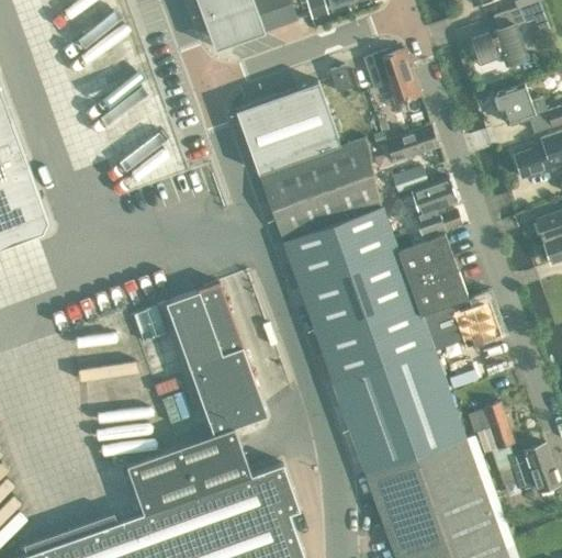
[(195,0),(215,52),(298,22),(289,0),(195,0)]
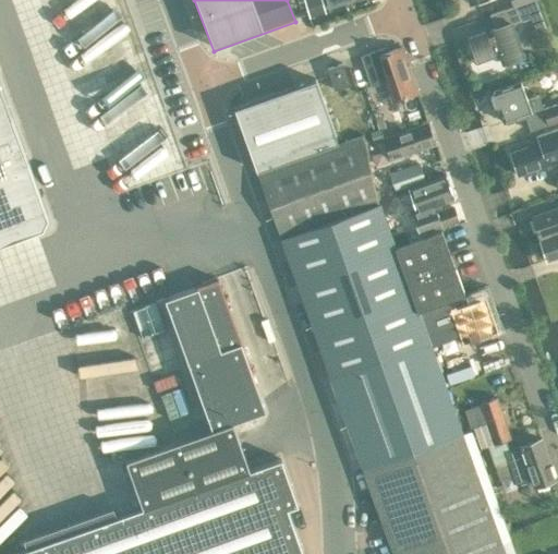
[(325,0),(329,12),(355,3),(354,0),(325,0)]
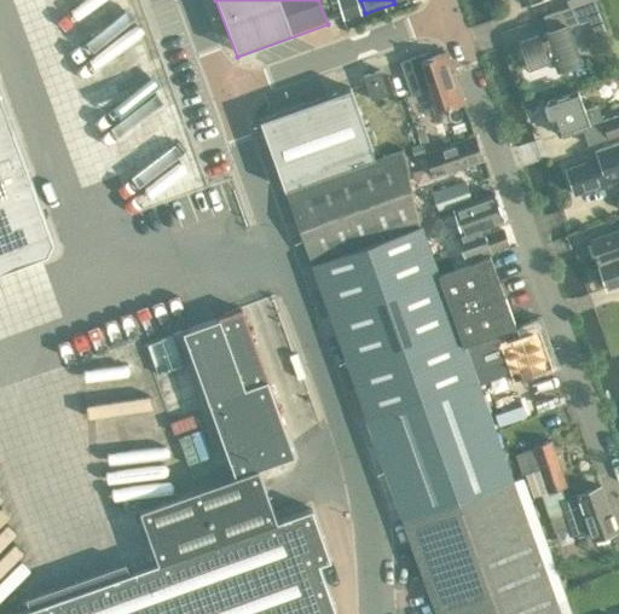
[(565,0),(570,11),(572,10),(596,1),(595,0),(565,0)]
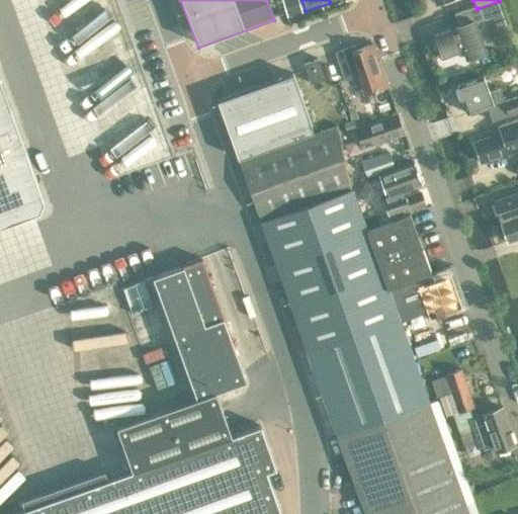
[(479,8),(477,9),(454,17),(459,29),(455,31),(456,33),(450,36),(449,33),(435,38),(443,60),(457,55),(456,53),(462,51),(466,62),(486,55),(475,25),(484,22),(479,8)]
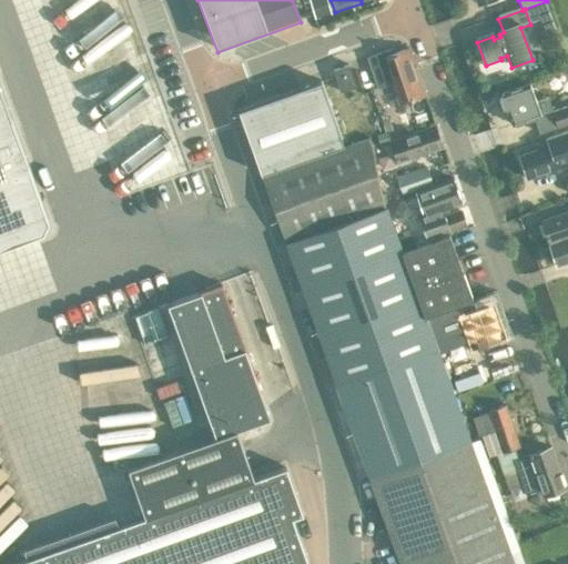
[(368,60),(367,60),(378,90),(394,86),(401,108),(425,99),(408,52),(408,51),(395,56),(394,51),(368,60)]
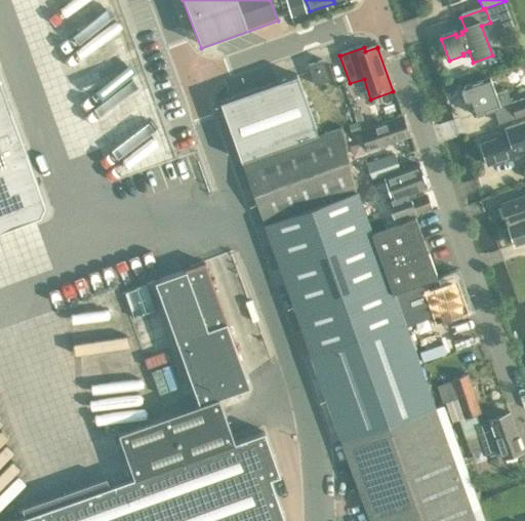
[(308,68),(315,88),(329,83),(323,64),(308,68)]
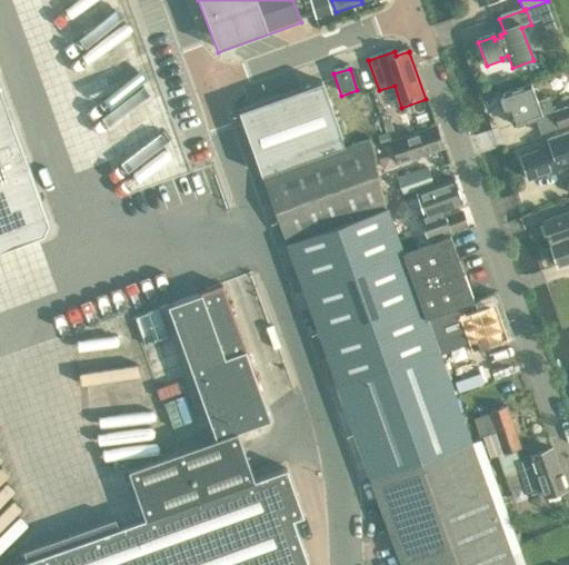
[(321,85),(239,115),(261,178),(345,149),(321,85)]
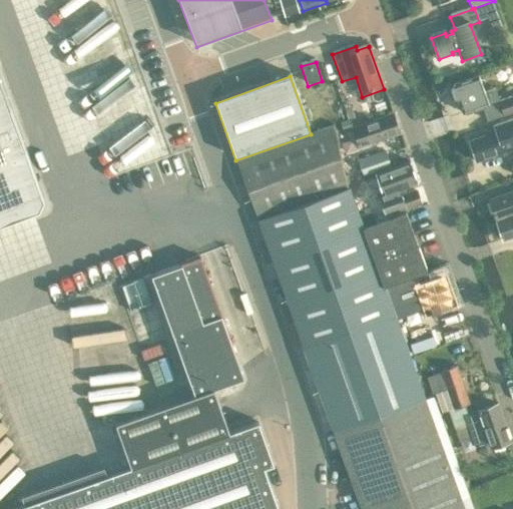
[(484,94),(479,79),(454,88),(451,93),(454,101),(459,104),(464,116),(483,109),(488,123),(512,113),(512,97),(499,103),(495,91),(484,94)]
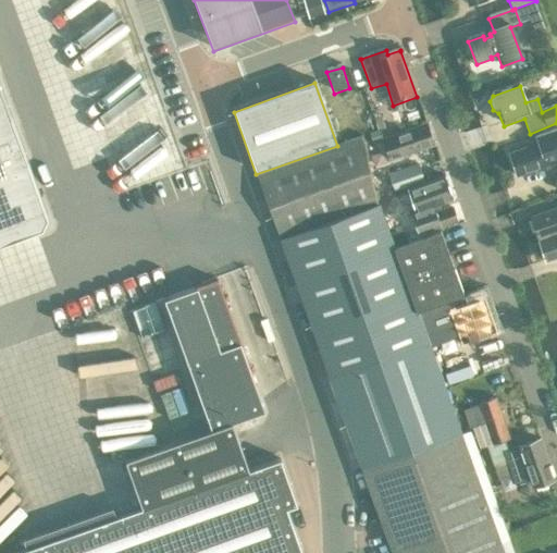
[(0,243),(41,229),(46,220),(0,89),(0,243)]
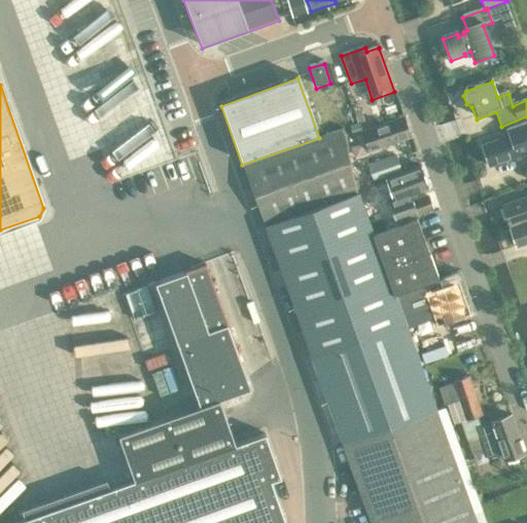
[(369,154),(411,139),(405,120),(362,135),(369,154)]
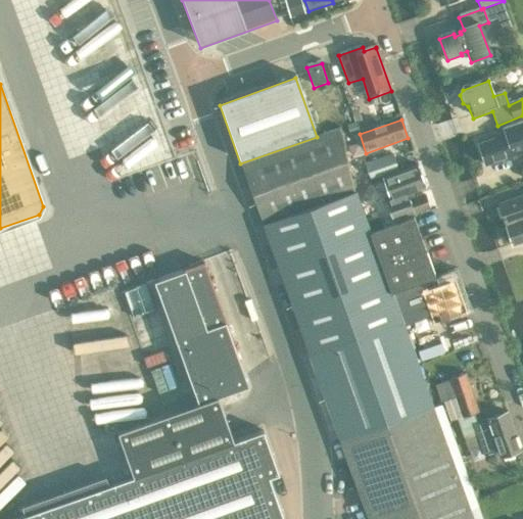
[(485,168),(522,153),(522,123),(503,130),(506,137),(478,147),(485,168)]
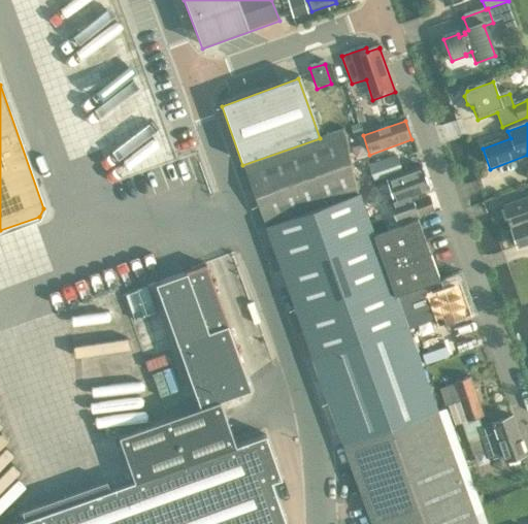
[(349,131),(352,139),(363,135),(360,127),(349,131)]
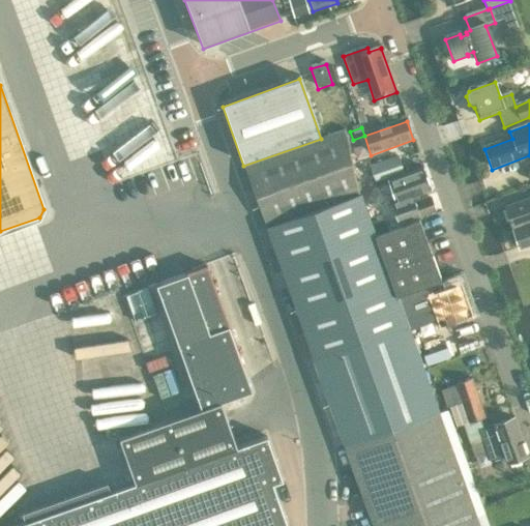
[(344,133),(244,169),(253,193),(258,206),(266,231),(360,198),(360,197),(358,198),(344,133)]
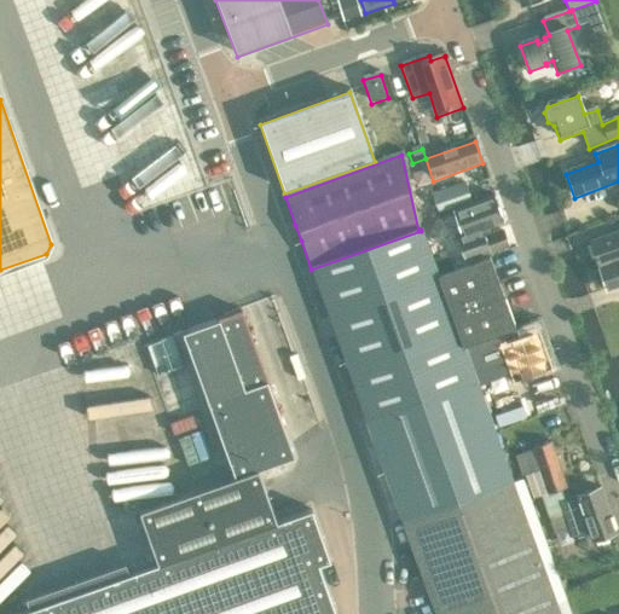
[(464,185),(432,197),(439,215),(472,204),(464,185)]
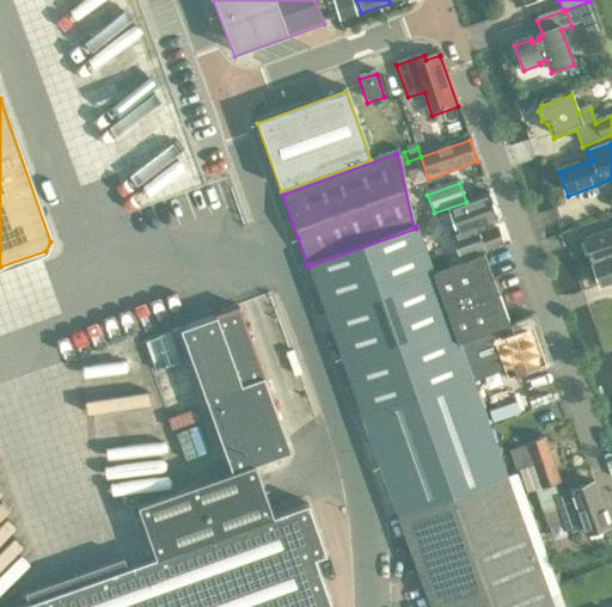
[(448,212),(457,237),(451,239),(459,261),(502,245),(497,232),(483,237),(479,228),(499,221),(489,196),(448,212)]
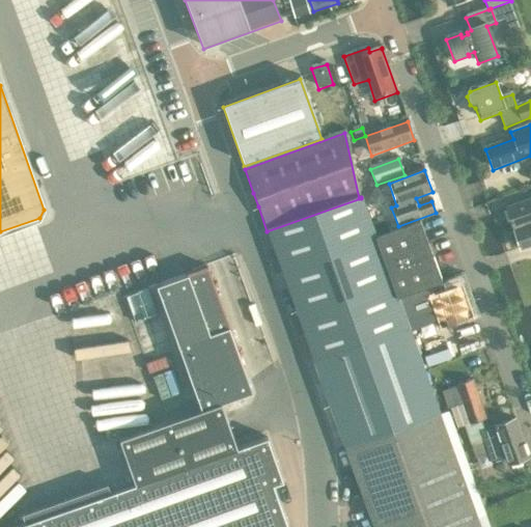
[(361,198),(267,231),(268,232),(275,252),(283,276),(288,292),(291,298),(305,337),(313,361),(322,383),(322,384),(345,376),(338,355),(409,329),(408,328),(397,300),(439,285),(442,284),(441,283),(420,223),(375,239),(361,198)]
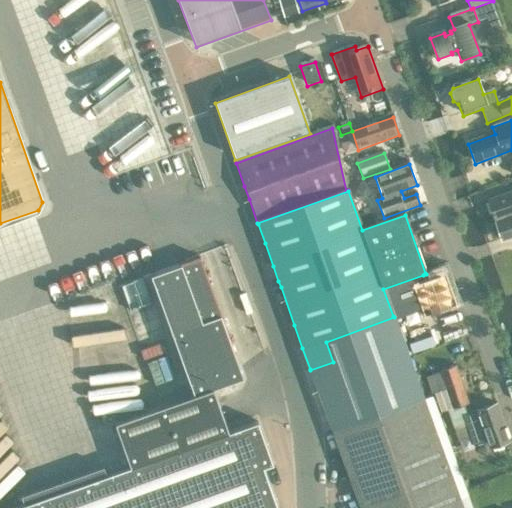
[(511,193),(488,202),(495,222),(511,216),(511,193)]
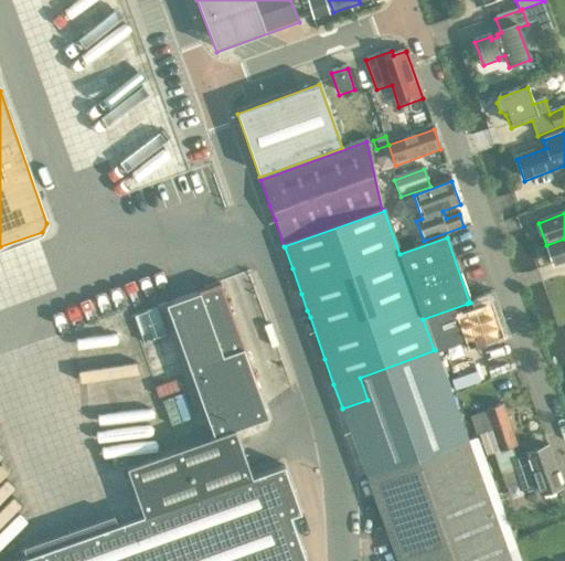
[(564,239),(546,245),(553,267),(564,263),(564,239)]
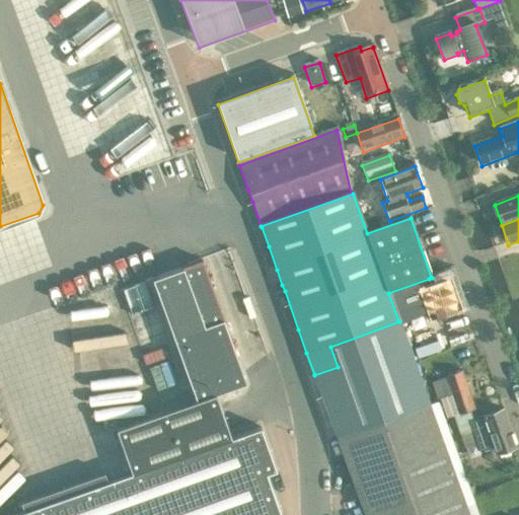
[(106,484),(19,514),(280,514),(267,475),(276,472),(262,432),(261,431),(231,441),(229,434),(220,406),(217,396),(247,384),(243,375),(203,263),(152,282),(197,403),(163,415),(118,431),(132,476),(106,486),(106,484)]
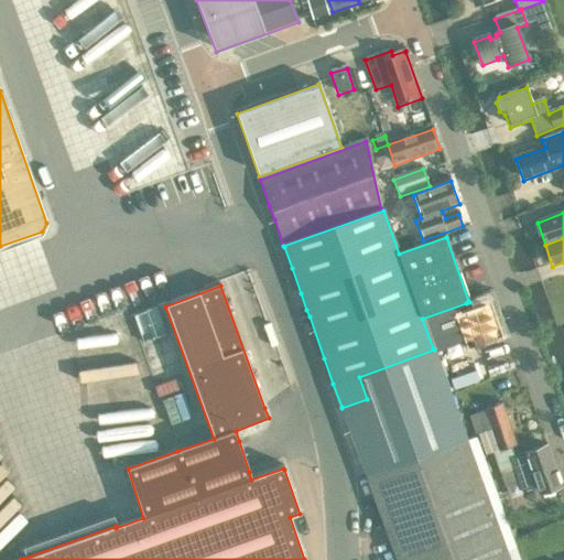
[(466,303),(422,319),(433,348),(434,350),(434,352),(435,352),(431,340),(458,330),(467,353),(503,340),(490,302),(468,310),(466,303)]
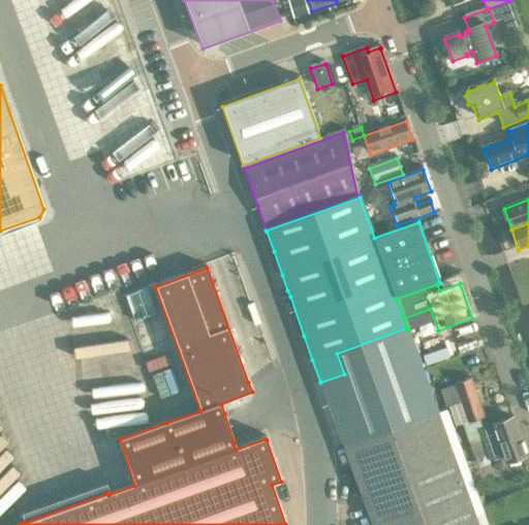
[(344,374),(320,382),(329,404),(330,407),(344,446),(360,492),(454,459),(446,438),(455,436),(448,417),(439,420),(422,371),(407,328),(337,353),(344,374)]
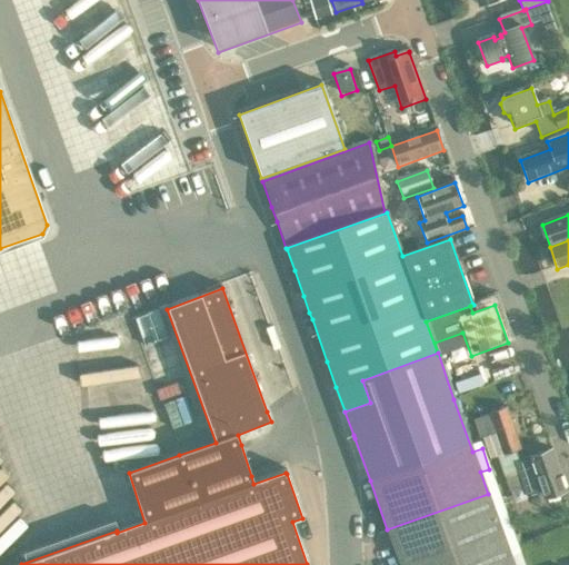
[(497,435),(503,456),(497,458),(509,495),(523,489),(527,498),(542,493),(545,502),(567,494),(551,450),(529,458),(530,458),(518,462),(516,453),(521,452),(507,409),(490,415),(490,417),(473,423),(480,440),(497,435)]
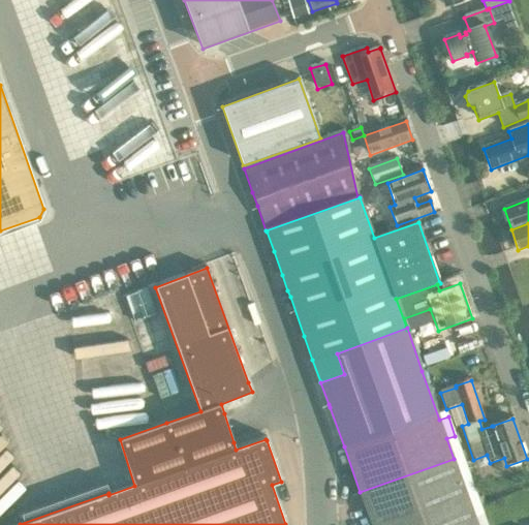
[(454,459),(360,492),(372,524),(477,524),(469,502),(454,459)]
